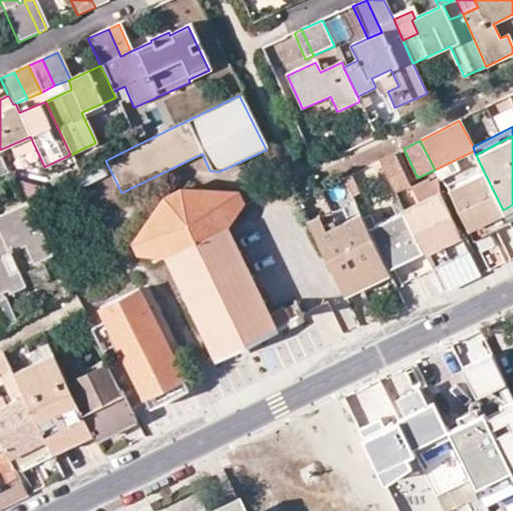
[(379,161),(395,193),(410,185),(395,154),(379,161)]
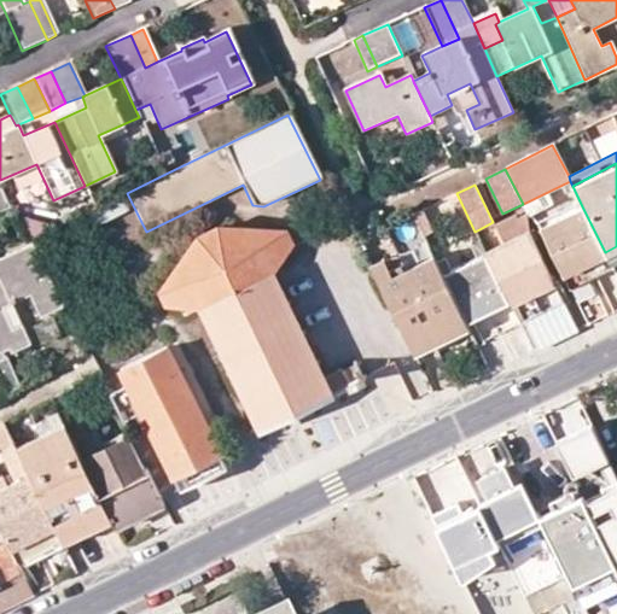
[(605,252),(582,206),(542,226),(565,275),(606,256),(605,252)]
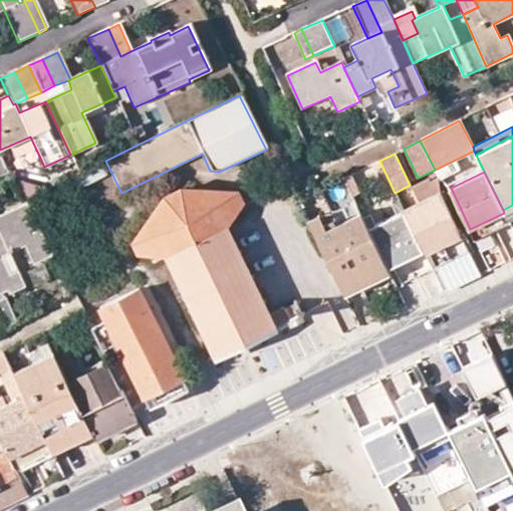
[(343,182),(350,195),(358,191),(350,176),(344,180),(343,182)]
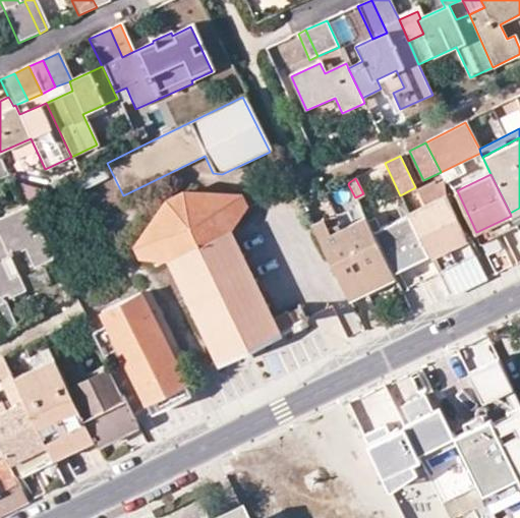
[(427,254),(437,273),(442,271),(454,295),(484,280),(445,194),(441,196),(435,183),(401,198),(404,205),(427,254)]
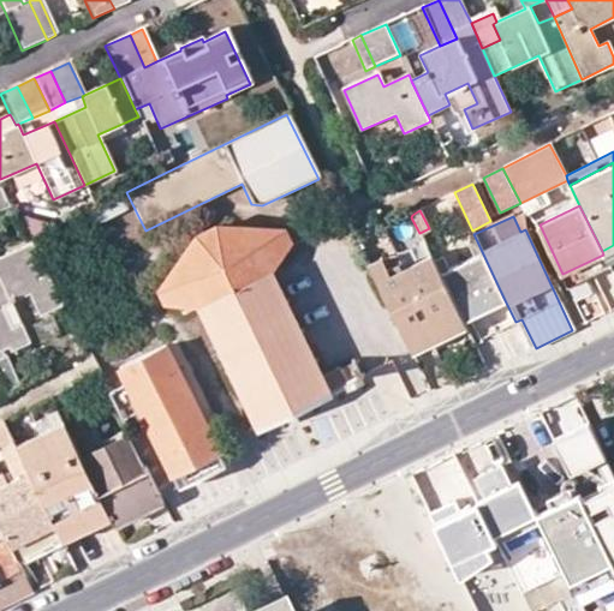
[(34,226),(22,231),(28,241),(40,235),(34,226)]
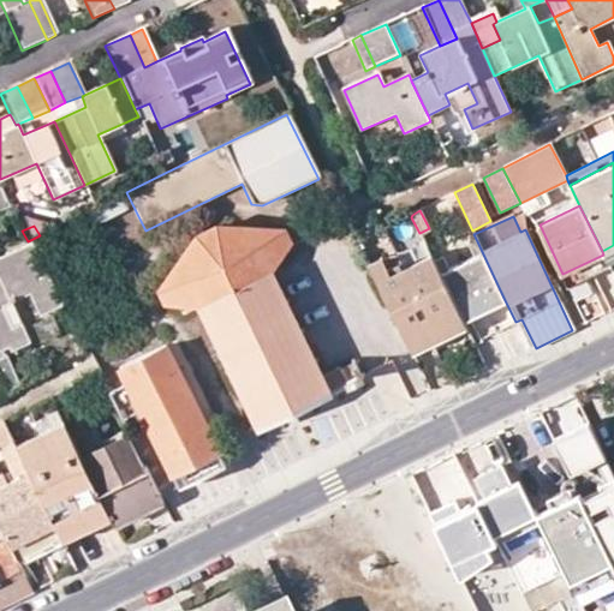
[(328,383),(276,276),(294,249),(287,235),(222,231),(203,240),(165,294),(171,306),(201,313),(258,431),(349,388),(343,375),(328,383)]
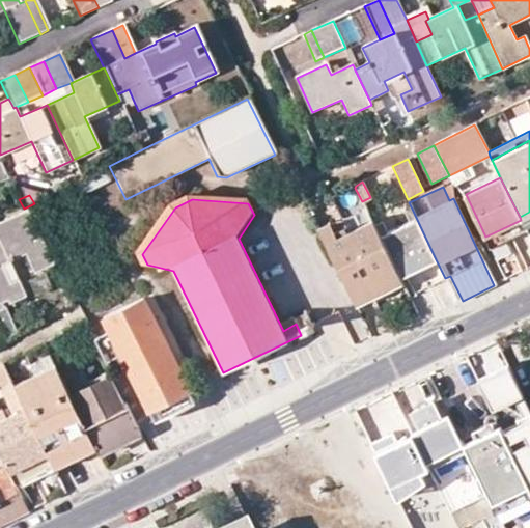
[(386,251),(399,278),(436,259),(412,209),(405,212),(410,222),(387,233),(382,222),(373,226),(386,251)]
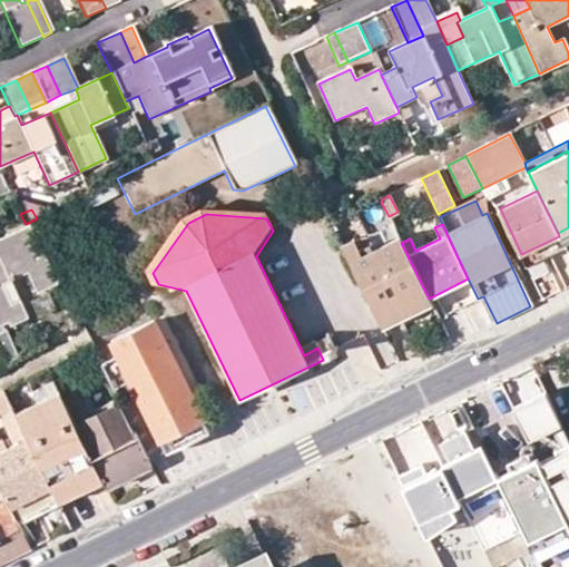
[(0,325),(7,322),(9,326),(26,320),(17,301),(8,305),(0,285),(25,274),(36,293),(57,283),(28,227),(0,241),(0,325)]
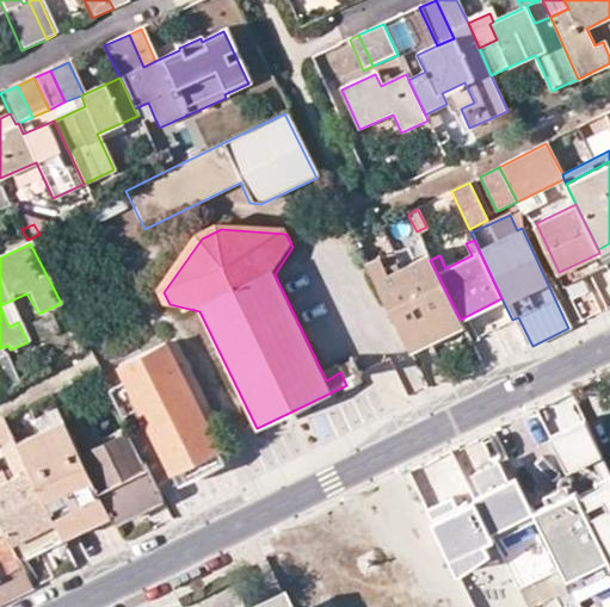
[(609,243),(598,249),(599,253),(604,259),(609,255),(609,243)]
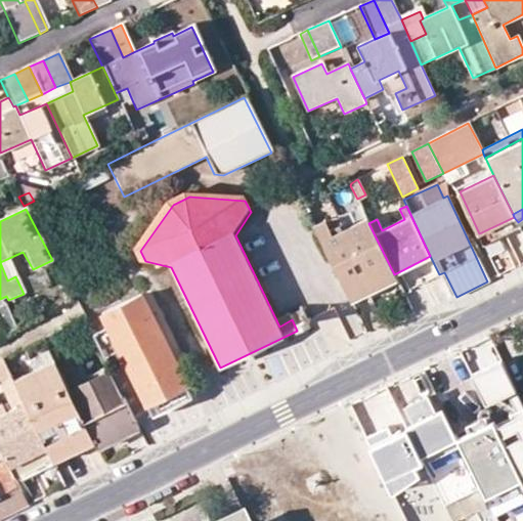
[(518,222),(514,217),(479,233),(485,245),(520,228),(518,222)]
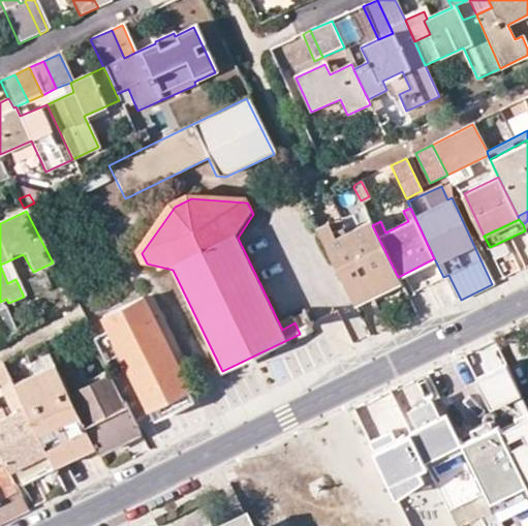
[(398,277),(384,250),(372,225),(370,220),(333,239),(322,244),(354,308),(401,285),(398,277)]
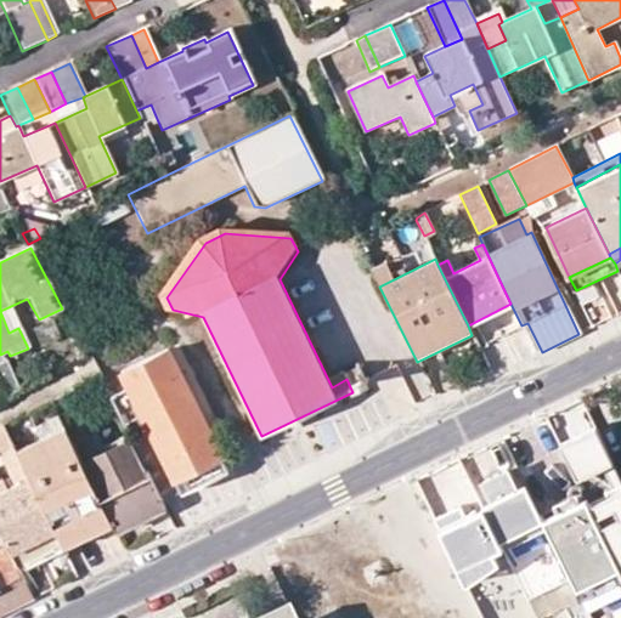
[(383,264),(371,268),(379,287),(391,281),(383,264)]
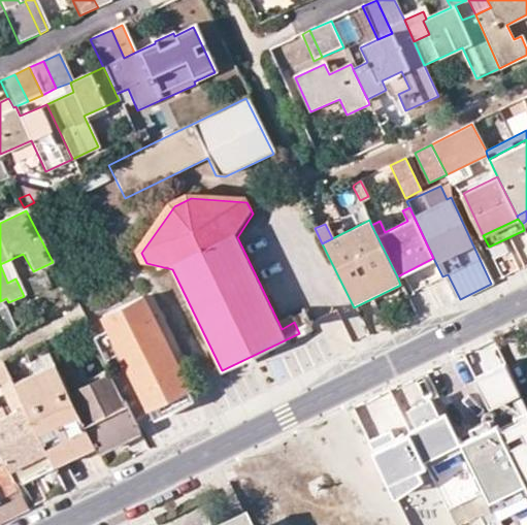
[(48,272),(30,280),(36,296),(55,290),(48,272)]
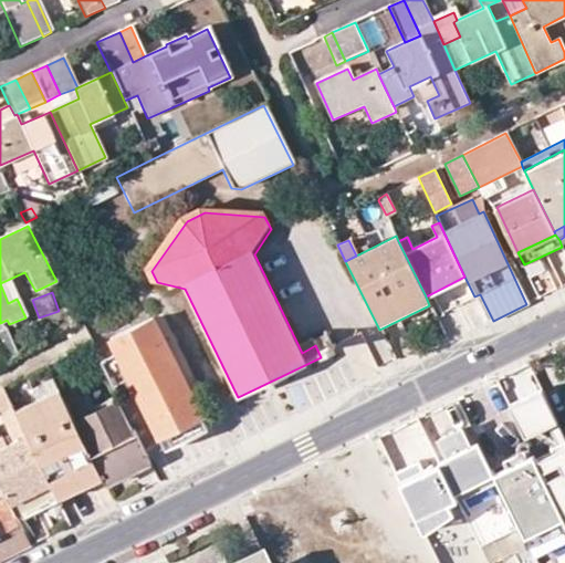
[(197,412),(152,316),(108,336),(116,352),(98,361),(112,389),(129,381),(163,450),(205,429),(197,412)]
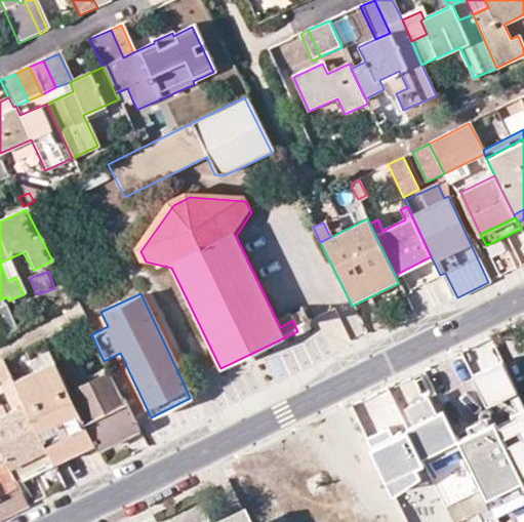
[(0,452),(8,469),(15,484),(53,466),(45,450),(13,382),(3,360),(0,362),(0,388),(11,411),(5,414),(0,406),(0,452)]
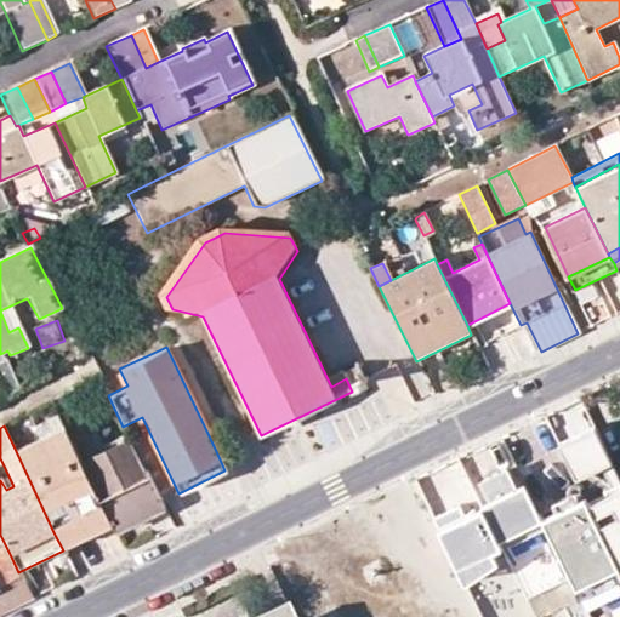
[(53,532),(63,550),(111,526),(78,460),(62,428),(16,451),(53,532)]
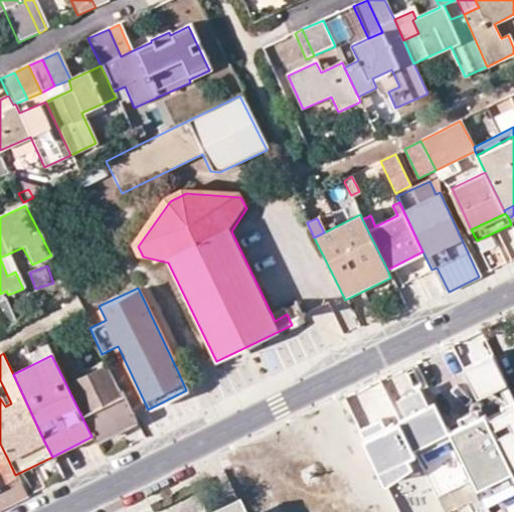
[(513,393),(496,356),(466,371),(487,414),(513,470),(513,393)]
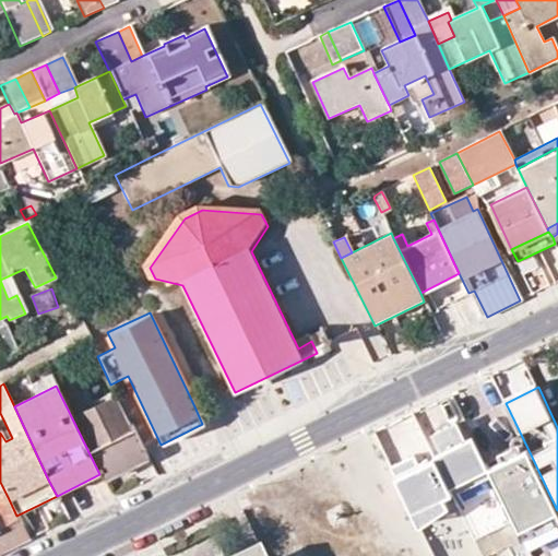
[(99,474),(102,478),(145,458),(115,393),(70,414),(99,474)]
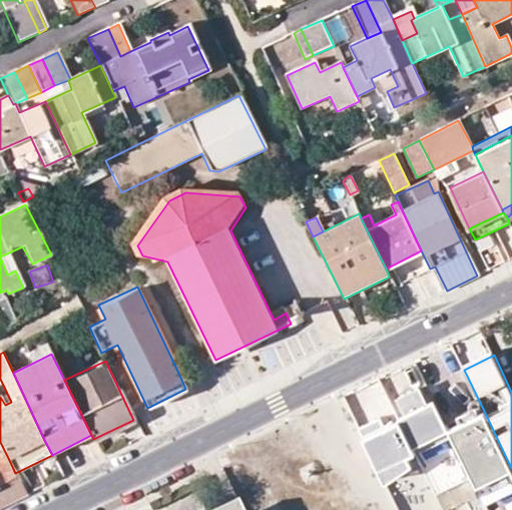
[(418,458),(437,496),(468,481),(453,449),(458,447),(449,430),(445,432),(438,415),(433,417),(420,389),(399,400),(412,428),(410,429),(423,456),(418,458)]
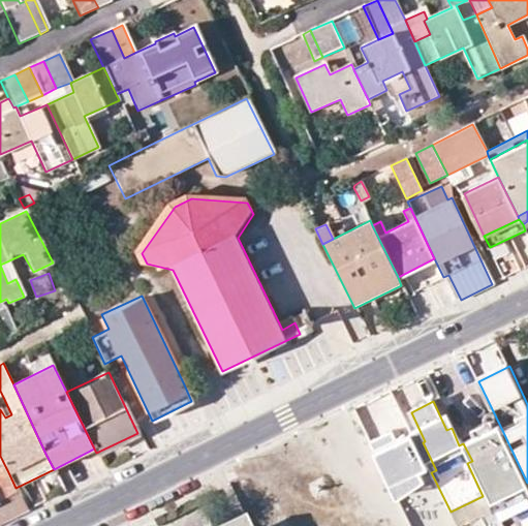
[(472,461),(502,522),(527,508),(527,483),(500,426),(463,443),(472,461)]
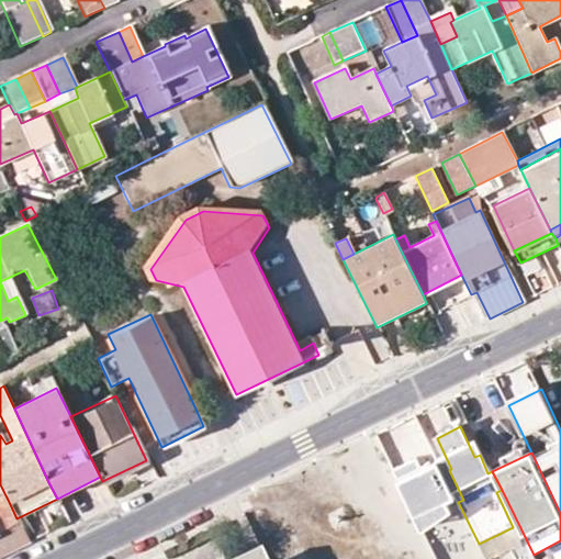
[(419,461),(395,472),(416,515),(447,500),(429,466),(423,469),(419,461)]
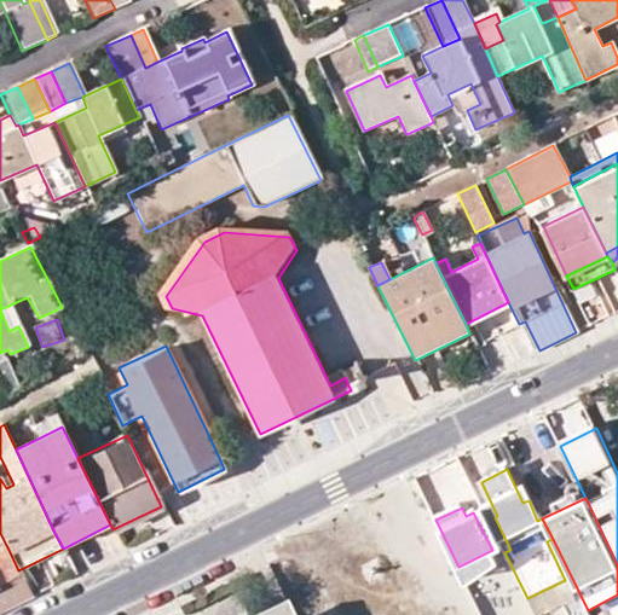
[(0,586),(19,576),(0,538),(0,586)]
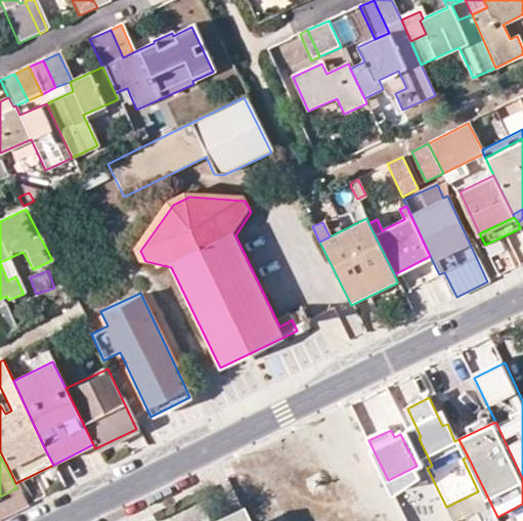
[(417,466),(388,480),(395,493),(421,476),(417,466)]
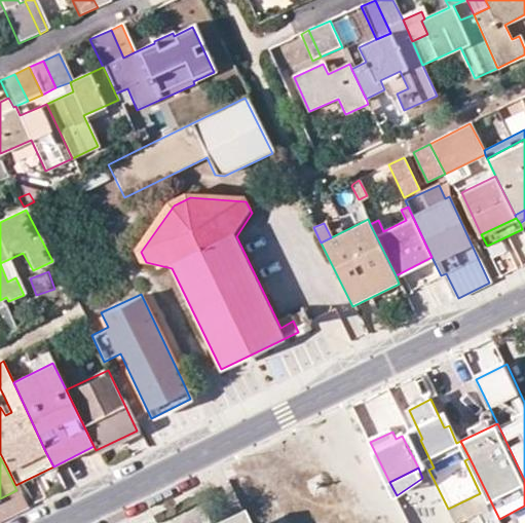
[(16,490),(0,498),(0,518),(24,507),(16,490)]
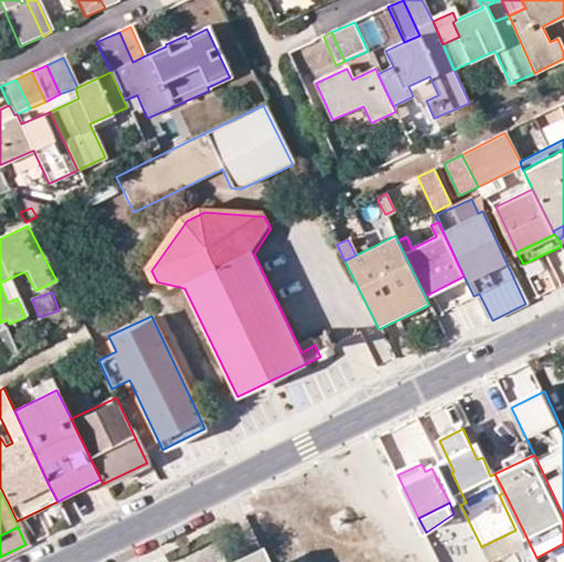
[(241,561),(236,551),(212,561),(241,561)]
